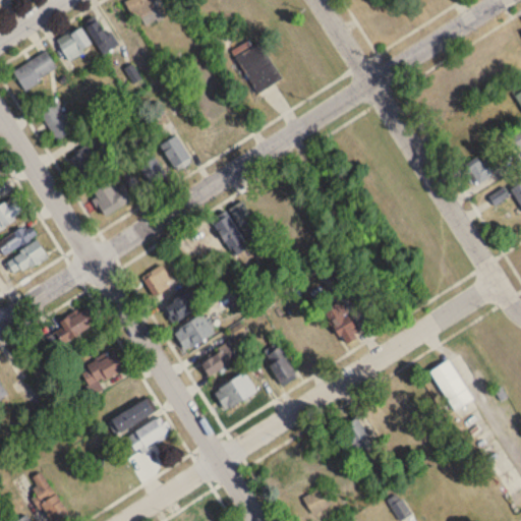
[(164,17),(151,0),(130,0),(125,4),(146,32),(164,17)]
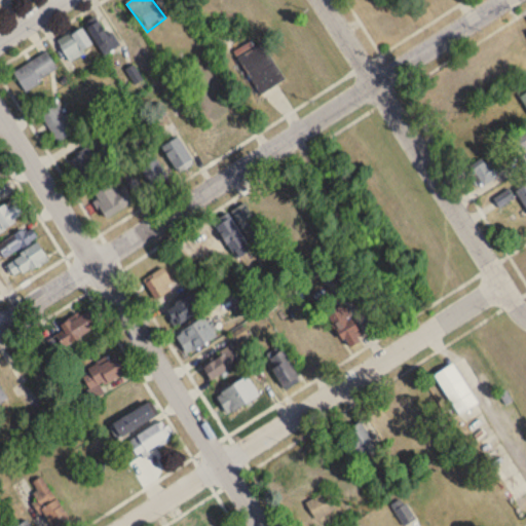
[(97,46),(102,57),(118,47),(100,16),(58,40),(70,62),(97,46)]
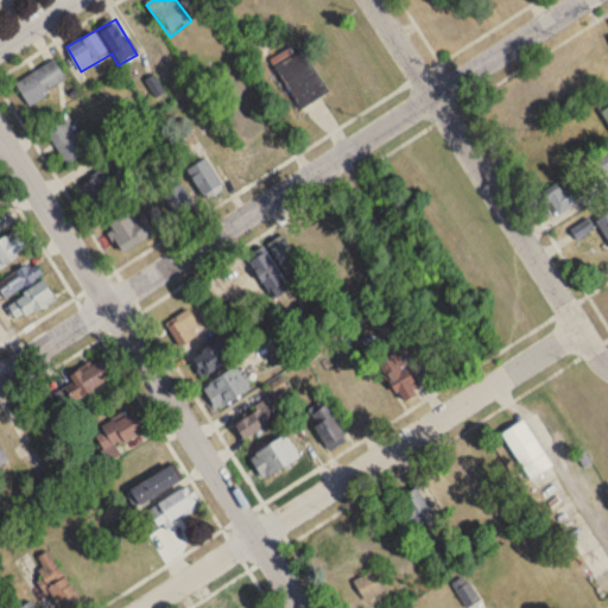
[(273,63),(303,45),(330,87),(301,106),(273,63)]
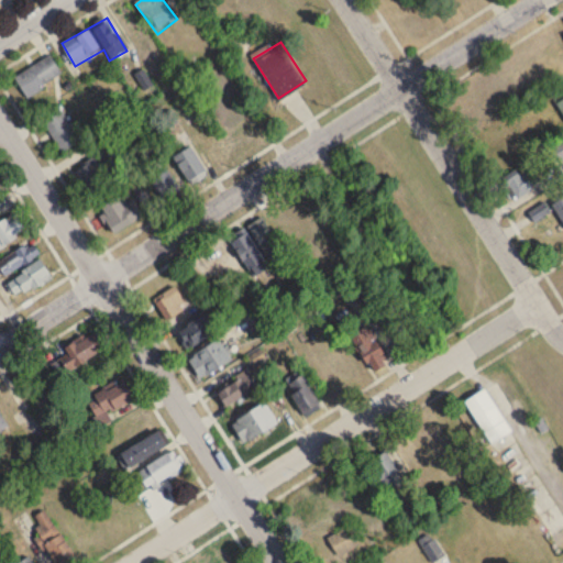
[(61,75),(50,56),(14,78),(25,97),(61,75)]
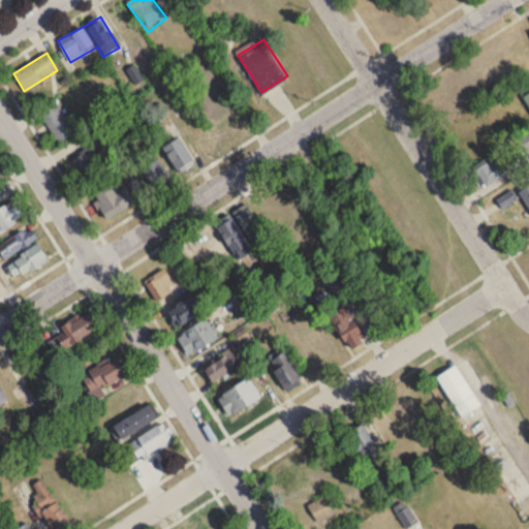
[(76,132),(56,100),(37,112),(58,144),(76,132)]
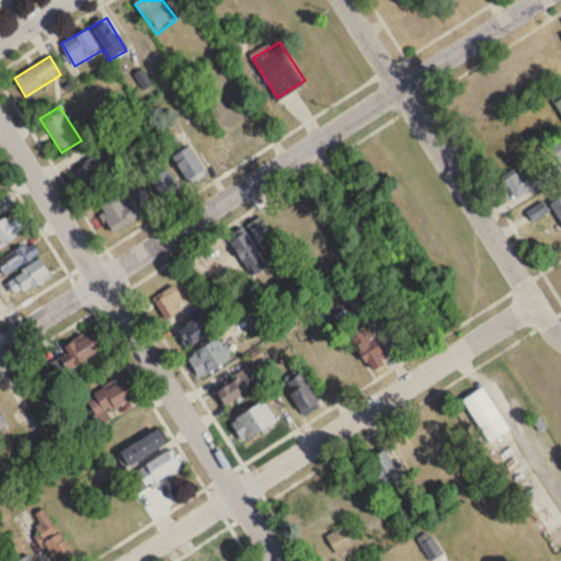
[(194,145),(212,172),(228,161),(202,121),(190,129),(197,141),(194,145)]
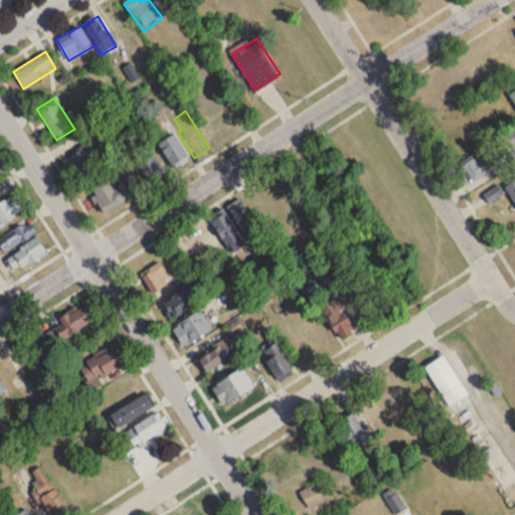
[(511,151),(514,149),(514,128),(503,135),(511,151)]
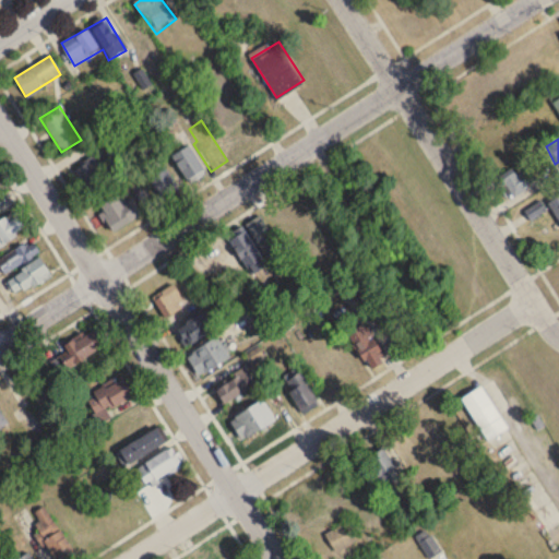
[(120,143),(72,169),(82,188),(130,162),(120,143)]
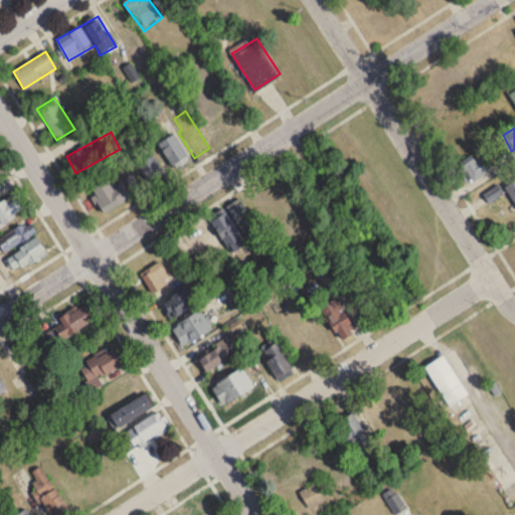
[(190,161),(174,134),(158,144),(174,170),(190,161)]
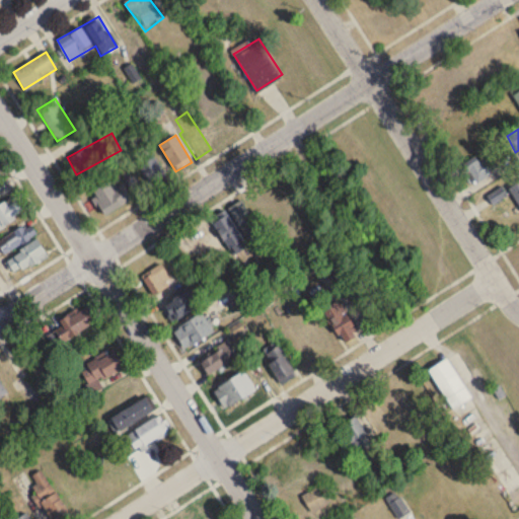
[(166,178),(153,153),(136,162),(148,188),(166,178)]
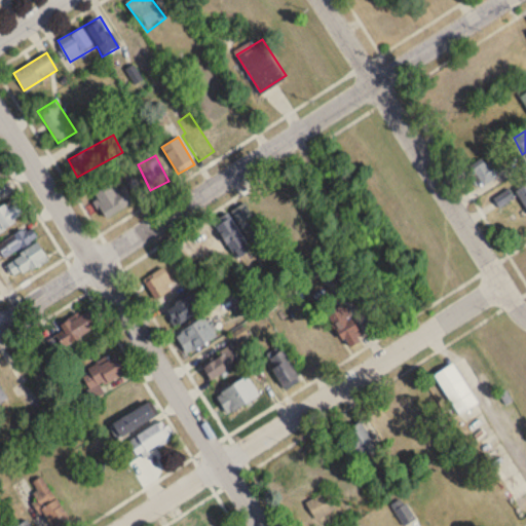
[(503,179),(515,172),(512,165),(504,170),(495,155),(470,173),(479,188),(501,174),(503,179)]
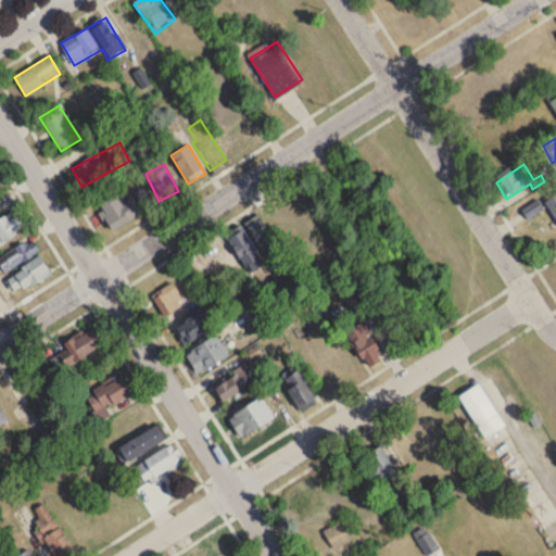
[(270,202),(289,190),(308,223),(291,235),(270,202)]
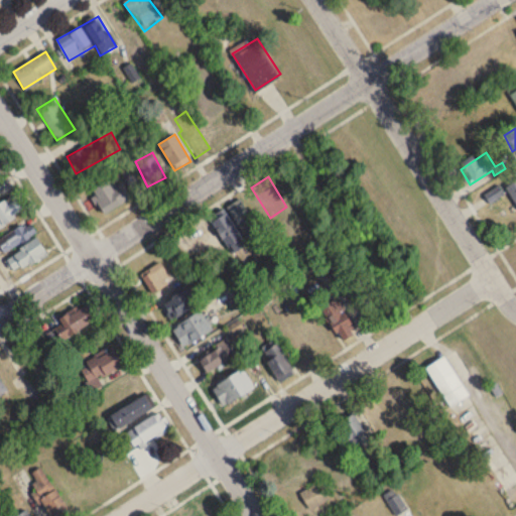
[(113,188),(108,180),(91,191),(106,215),(131,198),(122,182),(113,188)]
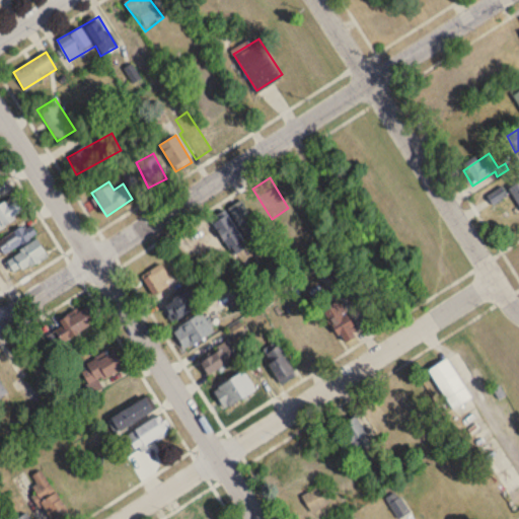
[(518,181),(510,188),(518,204),(518,181)]
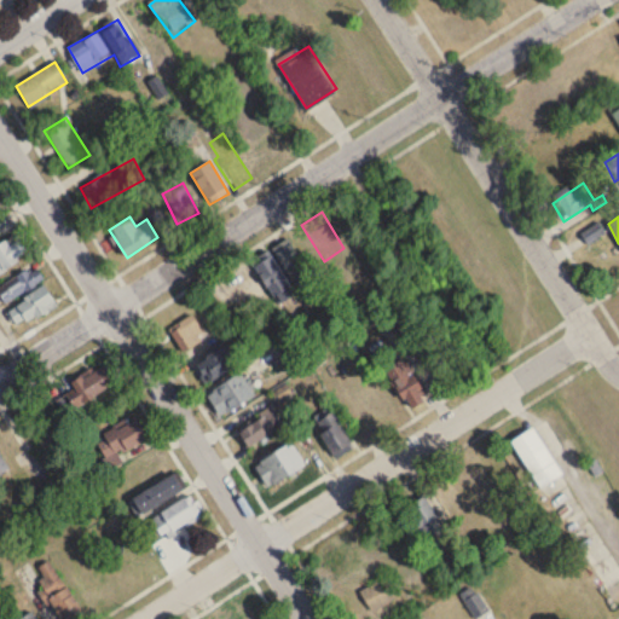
[(272,244),(288,235),(316,278),(299,288),(272,244)]
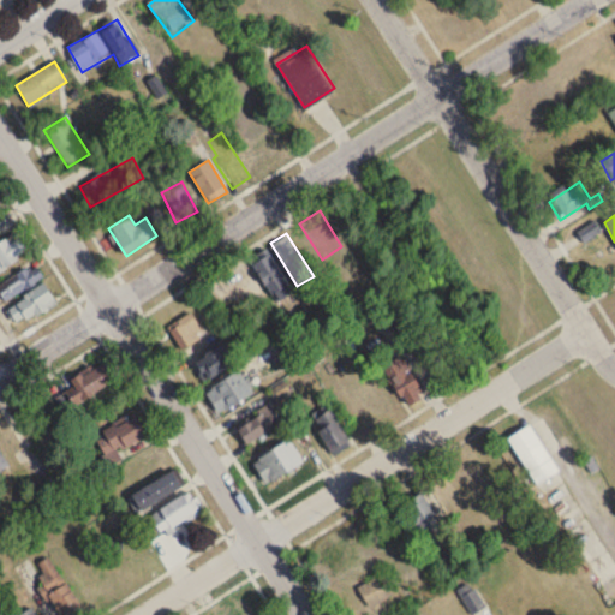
[(0,244),(0,270),(28,255),(16,236),(0,244)]
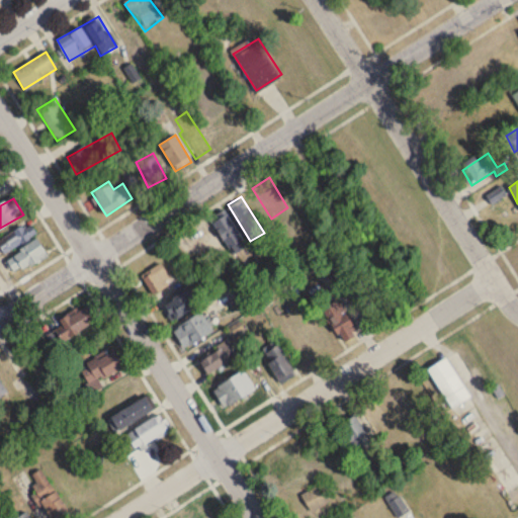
[(210,222),(227,210),(246,241),(229,252),(210,222)]
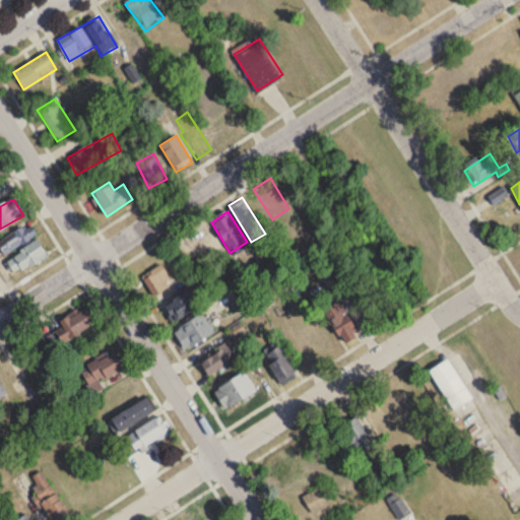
[(0,240),(0,249),(2,255),(37,238),(30,224),(0,240)]
